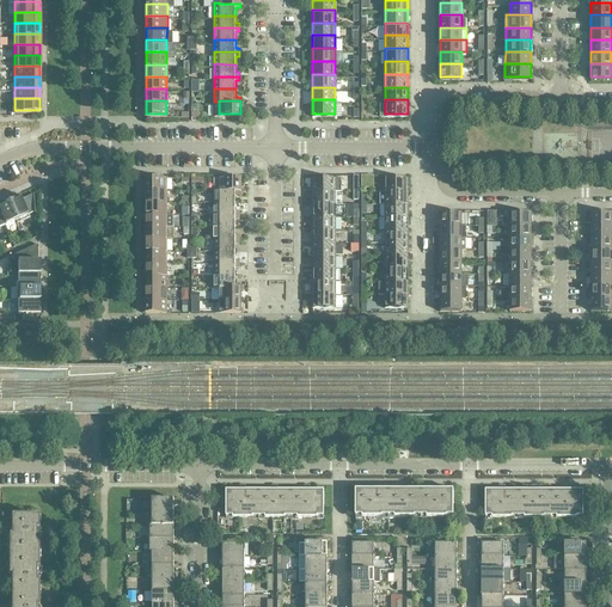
[(166,186),(166,175),(146,175),(146,186),(166,186)]
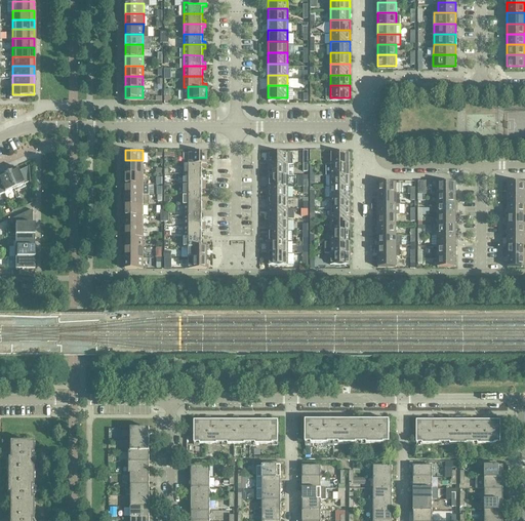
[(206,160),(206,150),(184,150),(184,160),(206,160)]
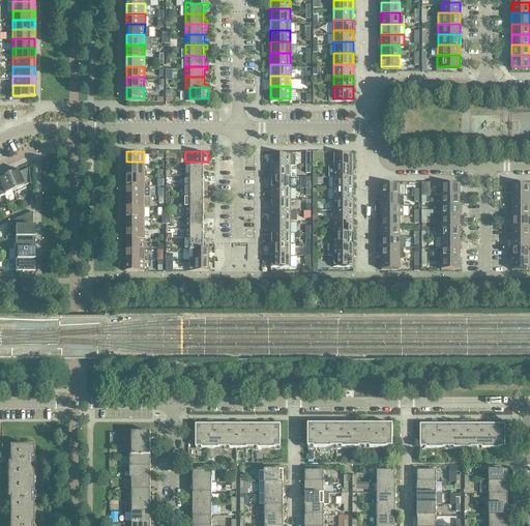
[(290,163),(290,151),(270,151),(270,163),(290,163)]
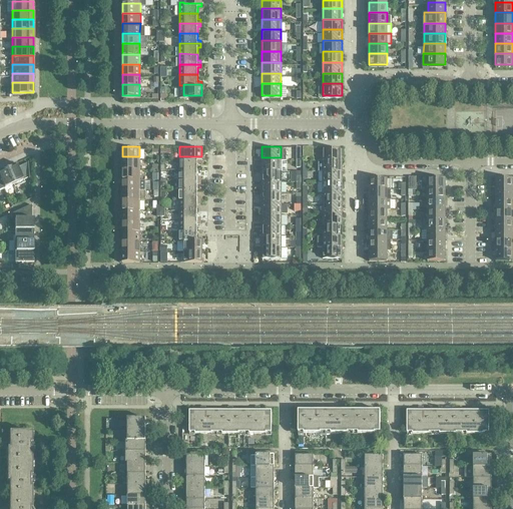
[(342,157),(342,146),(323,146),(323,157),(342,157)]
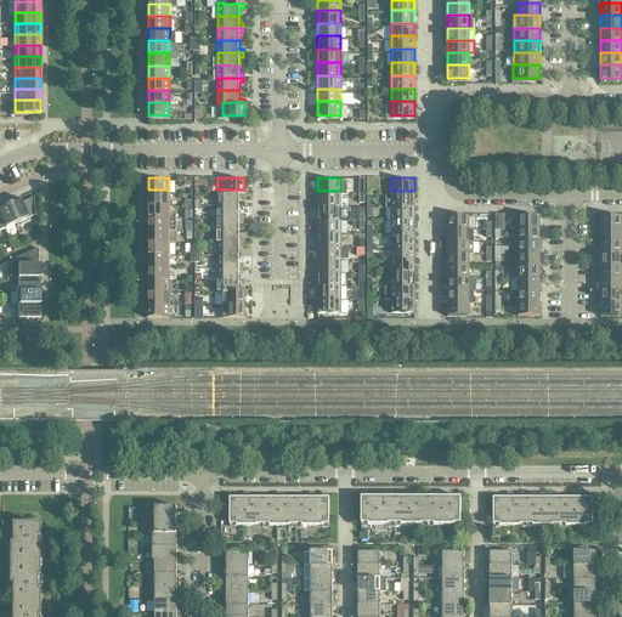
[(169,202),(169,190),(148,190),(148,202),(169,202)]
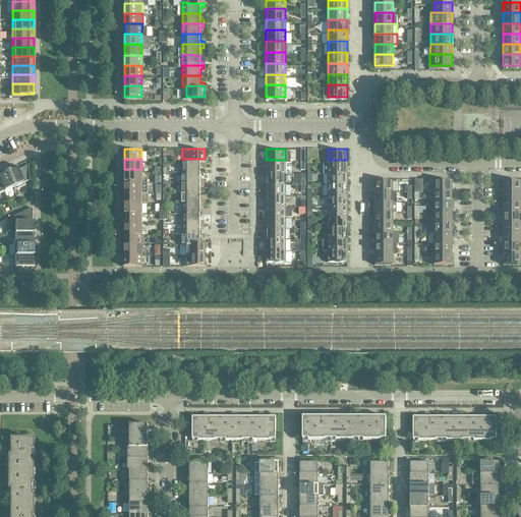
[(200,169),(200,163),(205,163),(205,159),(182,159),(182,169),(200,169)]
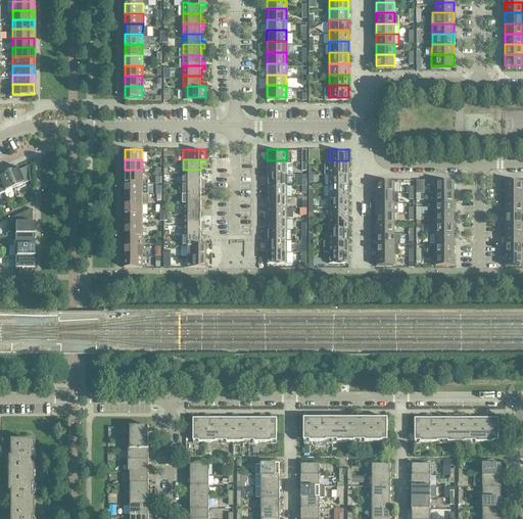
[(286,172),(286,160),(267,160),(267,172),(286,172)]
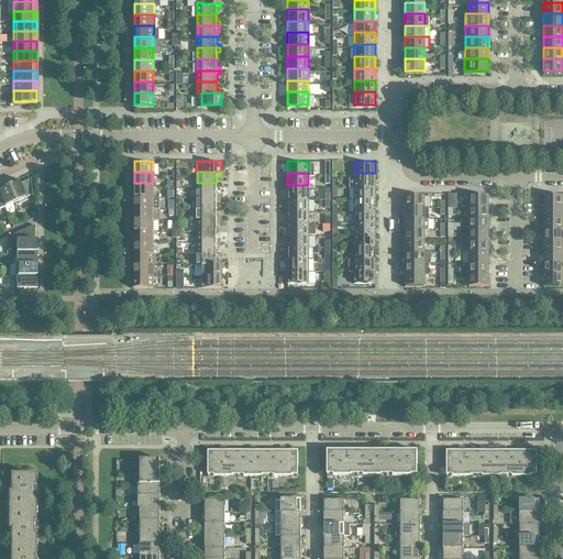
[(375,185),(375,173),(354,173),(354,185),(375,185)]
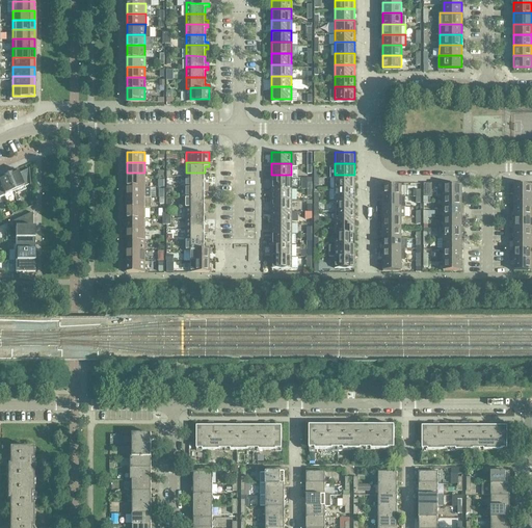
[(30,181),(29,165),(19,169),(17,165),(6,170),(15,188),(16,187),(25,184),(24,183),(30,181)]
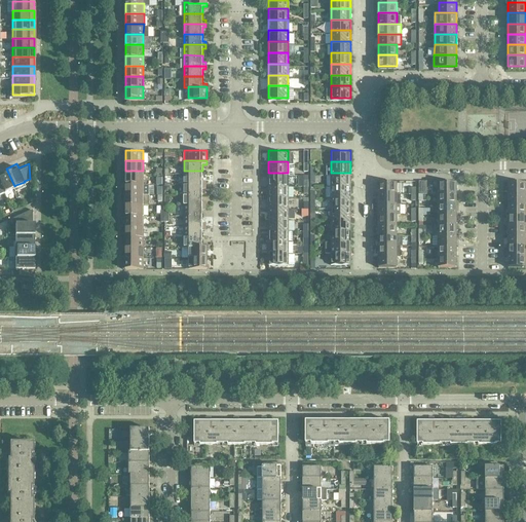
[(14,186),(6,169),(0,171),(0,182),(4,190),(12,187),(14,191),(17,189),(15,185),(14,186)]
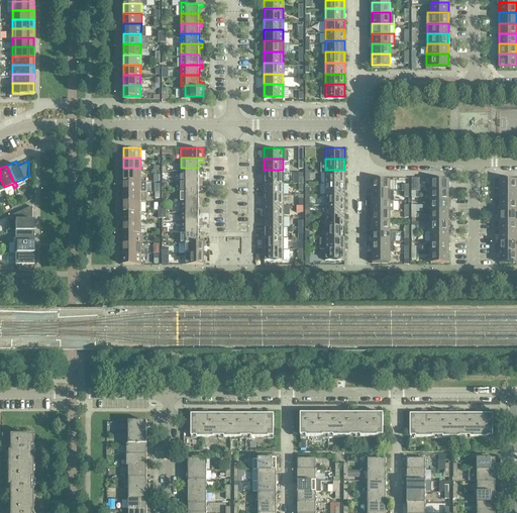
[(140,178),(140,168),(123,168),(123,178),(140,178)]
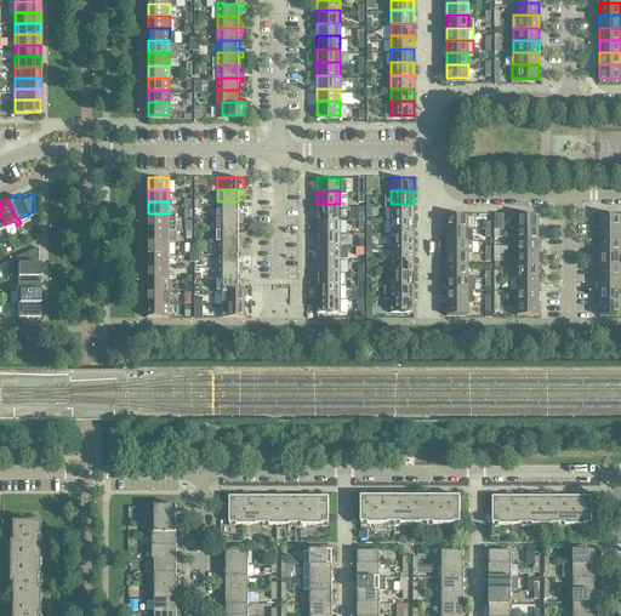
[(239,210),(239,201),(217,201),(217,214),(243,214),(243,210),(239,210)]
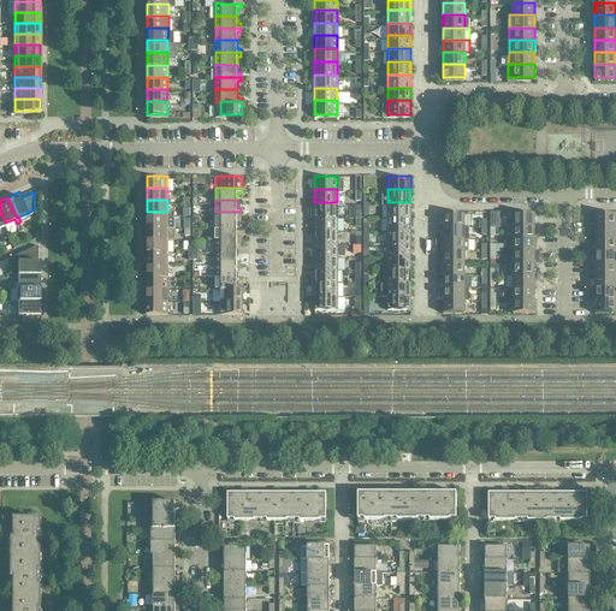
[(337,215),(337,202),(314,202),(314,215),(337,215)]
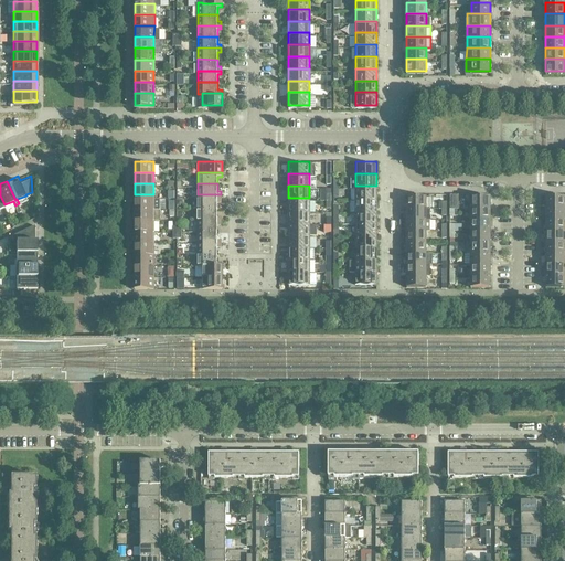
[(376,198),(376,186),(355,186),(355,198),(376,198)]
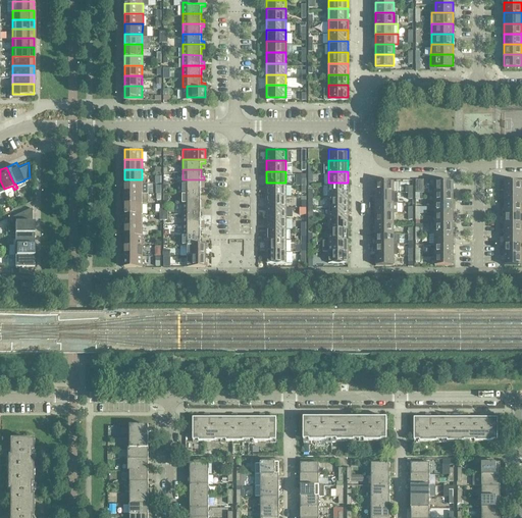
[(398,190),(398,178),(375,178),(375,190),(398,190)]
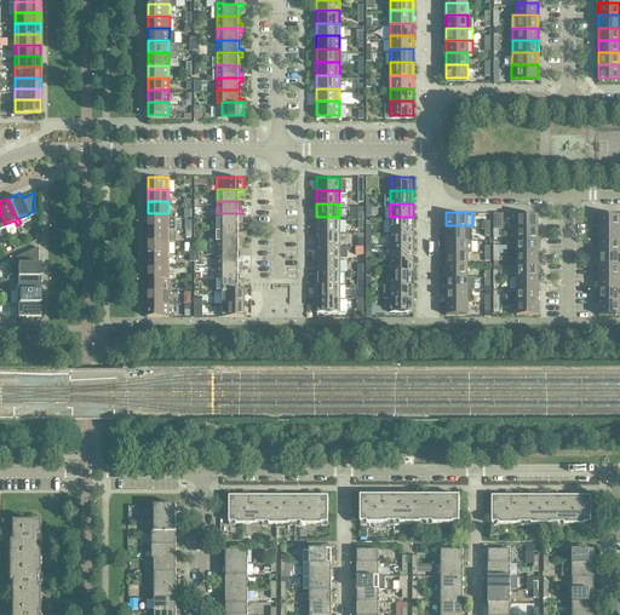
[(538,225),(538,212),(516,212),(516,225),(538,225)]
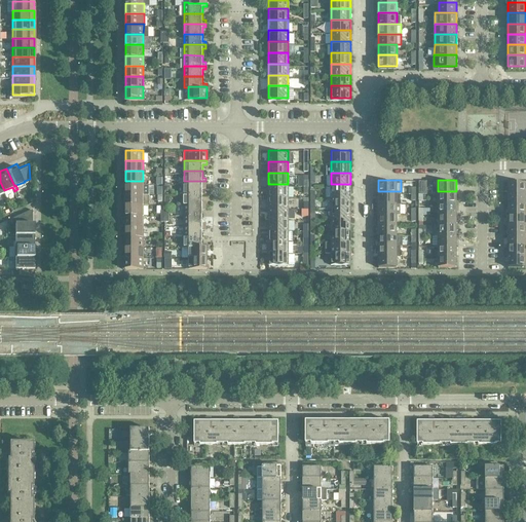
[(525,191),(525,180),(508,180),(508,191),(525,191)]
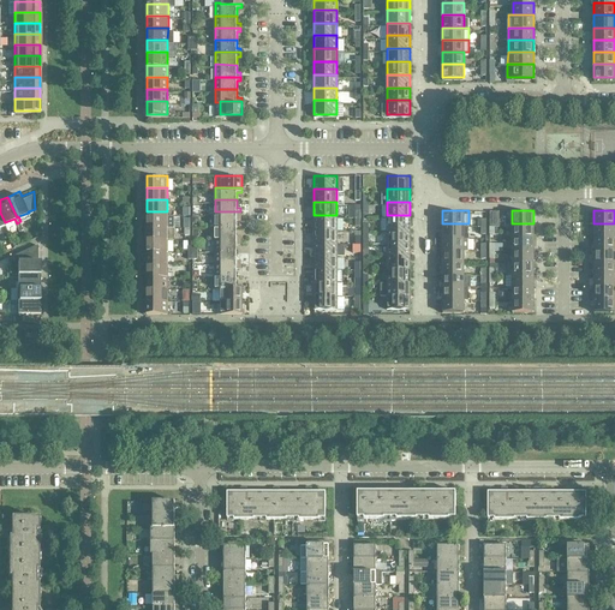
[(167,225),(167,211),(147,211),(147,225),(167,225)]
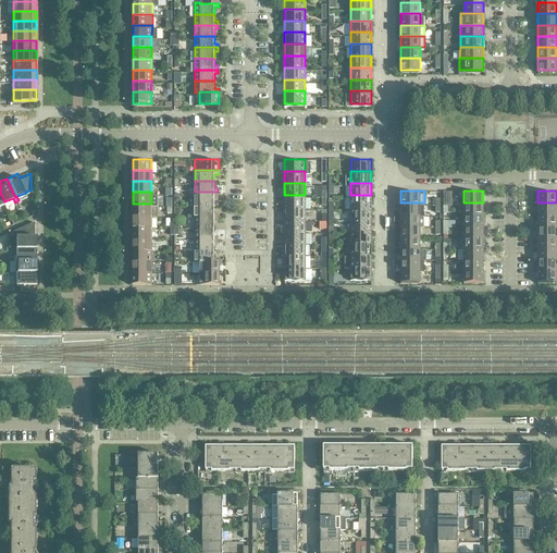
[(214,204),(214,196),(218,196),(218,192),(195,192),(195,204),(214,204)]
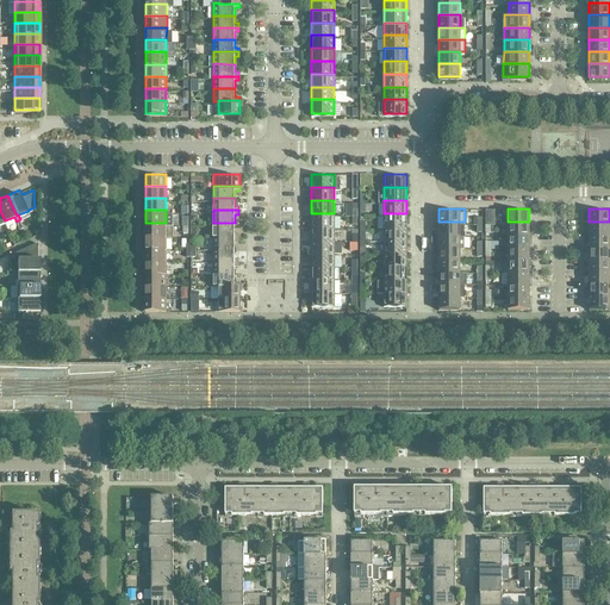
[(334,225),(334,213),(311,213),(311,225),(334,225)]
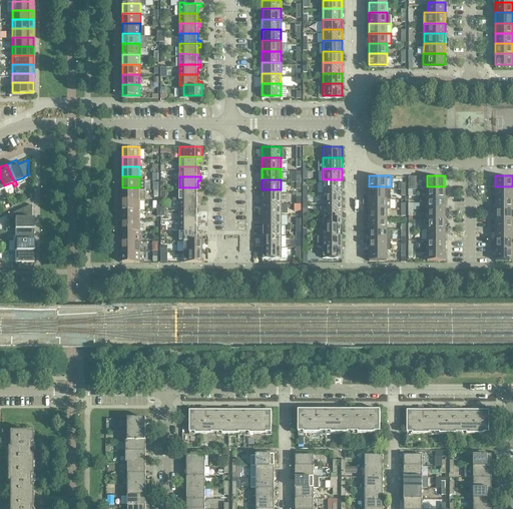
[(342,189),(342,179),(323,179),(323,189),(342,189)]
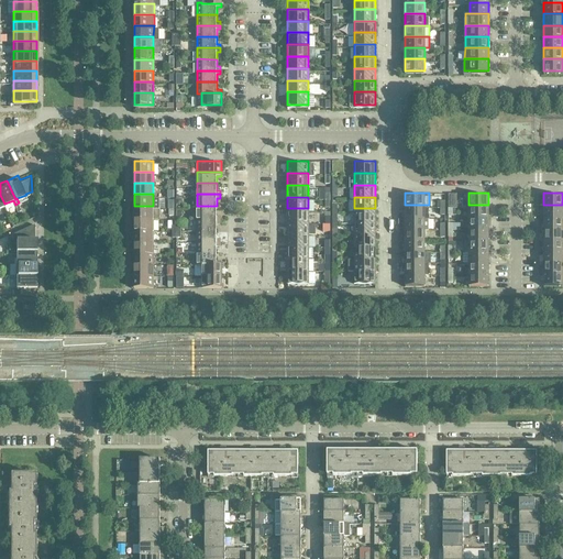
[(429,216),(429,205),(405,205),(405,216),(429,216)]
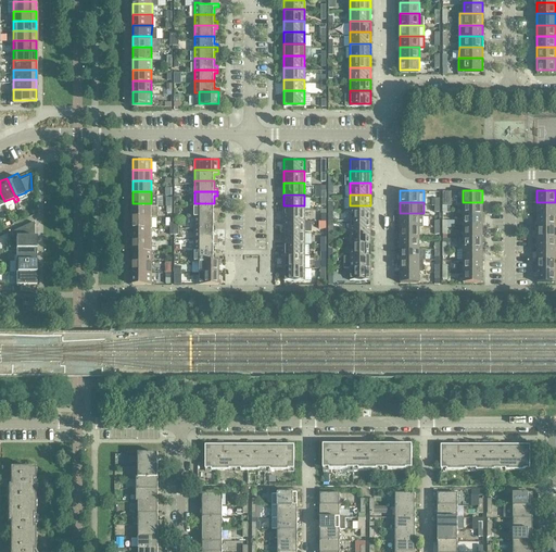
[(482,213),(482,202),(463,202),(463,213),(482,213)]
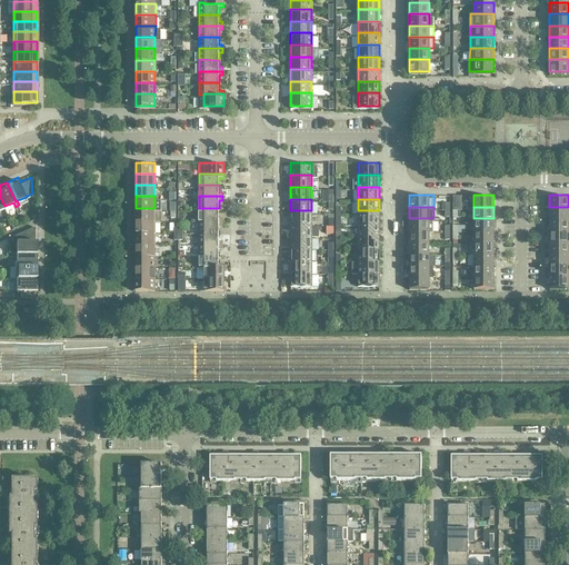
[(568,217),(568,207),(549,207),(549,217),(568,217)]
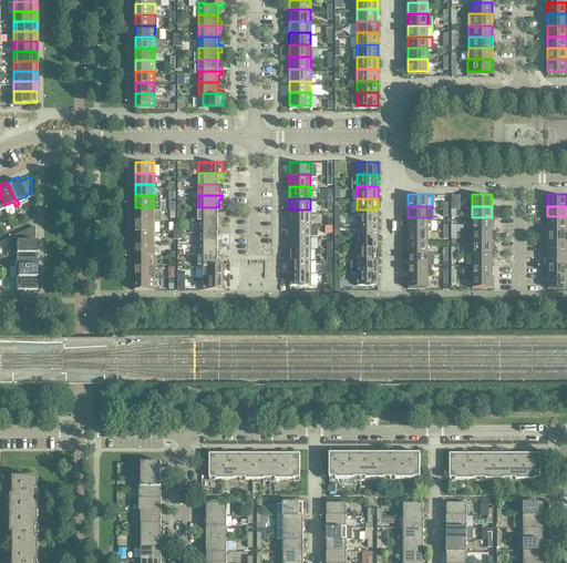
[(154,218),(154,207),(135,207),(135,218),(154,218)]
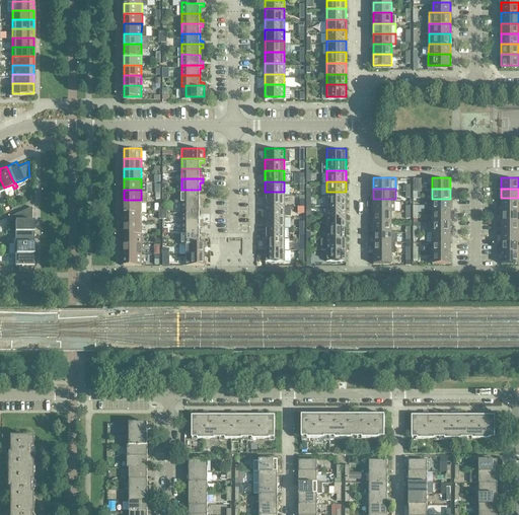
[(200,196),(200,190),(181,190),(181,200),(203,200),(203,196),(200,196)]
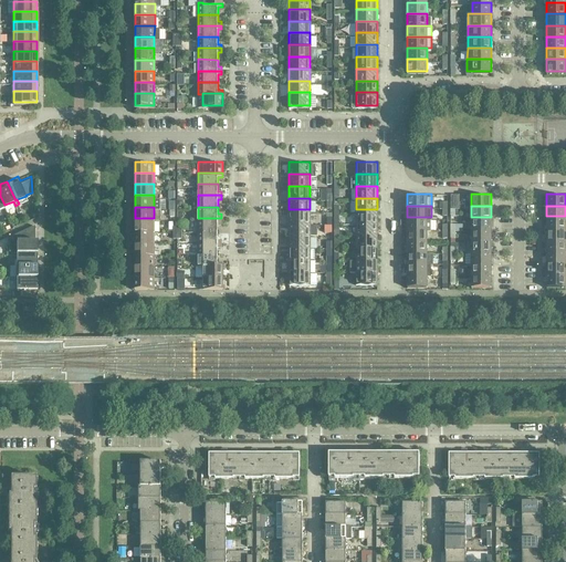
[(310,221),(310,209),(289,209),(289,221),(310,221)]
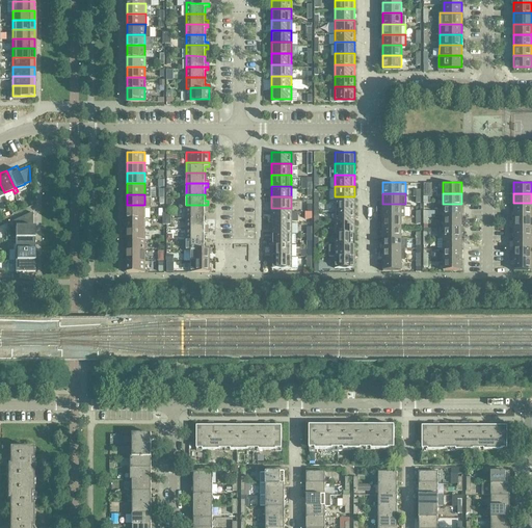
[(354,208),(354,196),(335,196),(335,208),(354,208)]
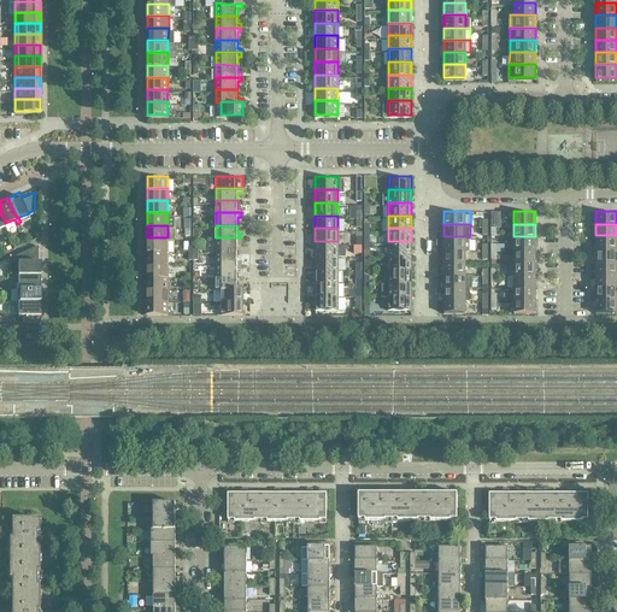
[(616,248),(616,235),(595,235),(595,248),(616,248)]
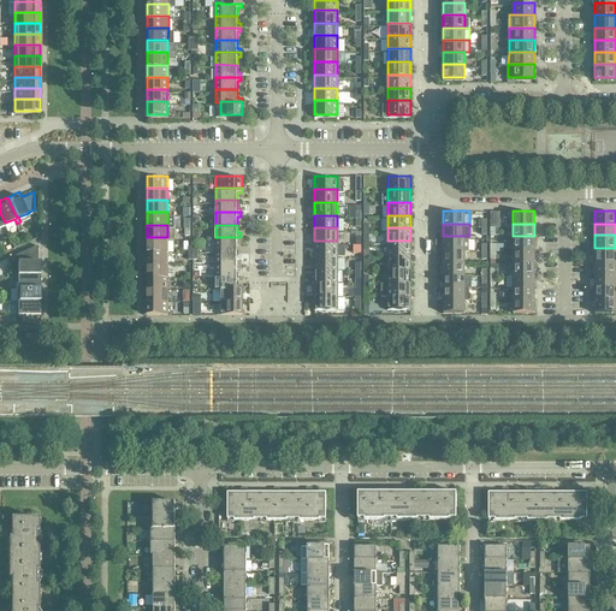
[(469,248),(469,236),(443,236),(443,248),(465,248),(469,248)]
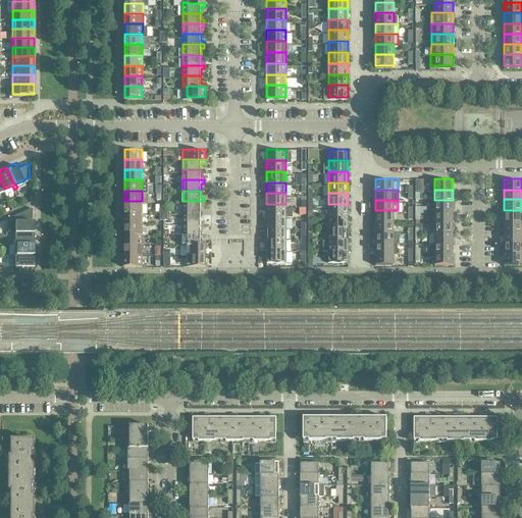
[(453,210),(453,200),(434,200),(435,210),(453,210)]
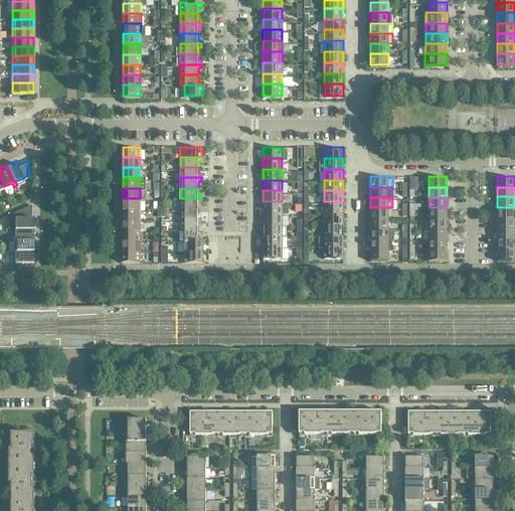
[(140,208),(140,198),(123,198),(123,208),(140,208)]
